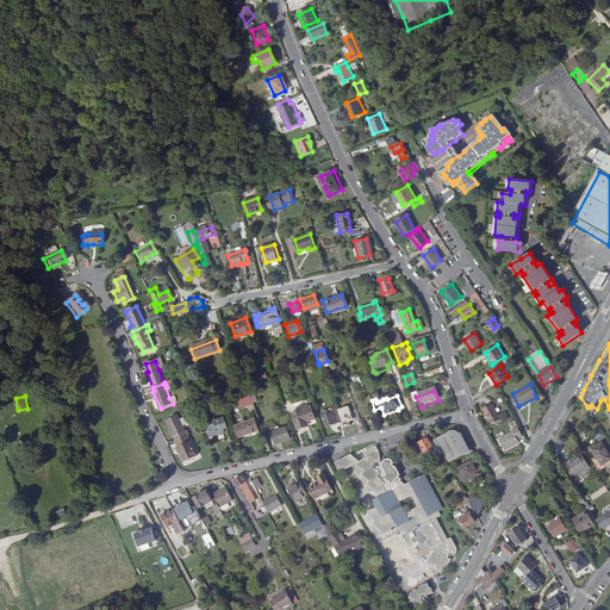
[(251,404),(249,398),(237,402),(240,409),(251,404)]
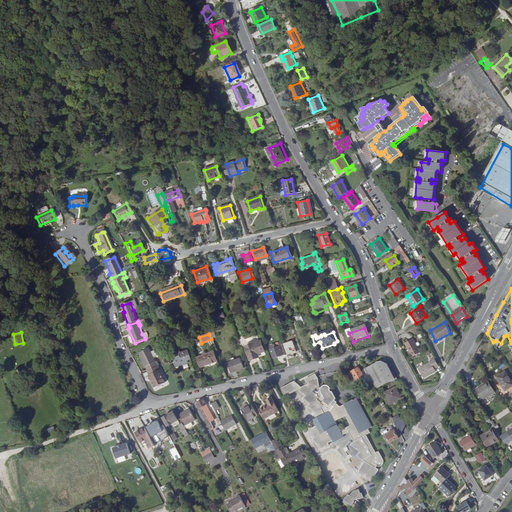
[(411,338),(404,342),(411,356),(419,352),(411,338)]
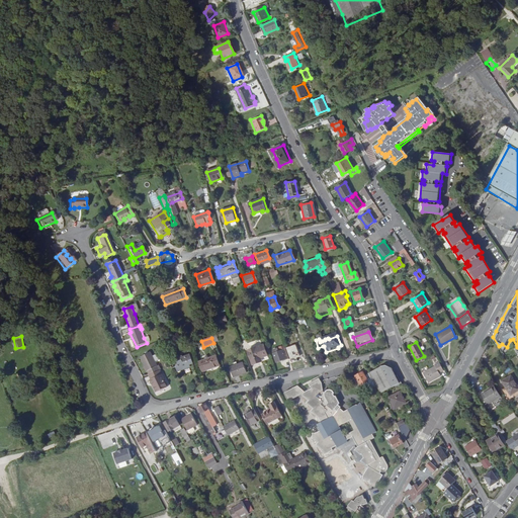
[(251,365),(256,363),(255,359),(259,358),(266,356),(262,345),(246,351),(251,365)]
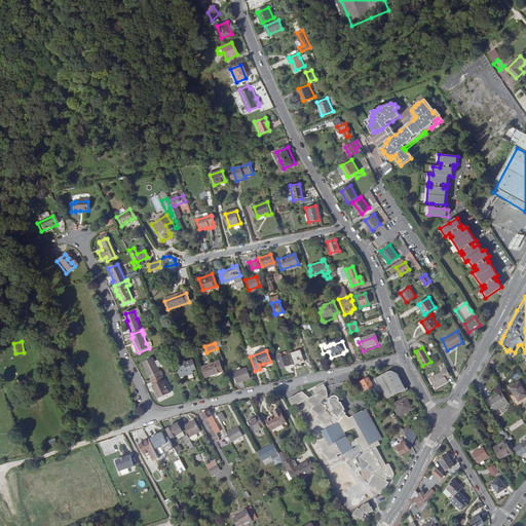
[(451,355),(449,353),(446,357),(450,364),(454,361),(455,362),(462,355),(458,350),(451,355)]
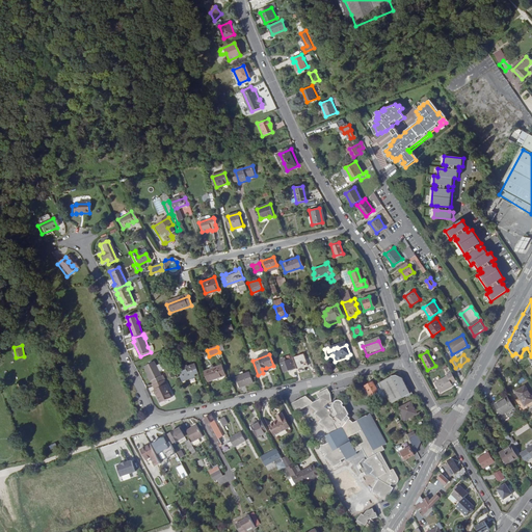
[(297,369),(294,360),(282,364),(285,373),(297,369)]
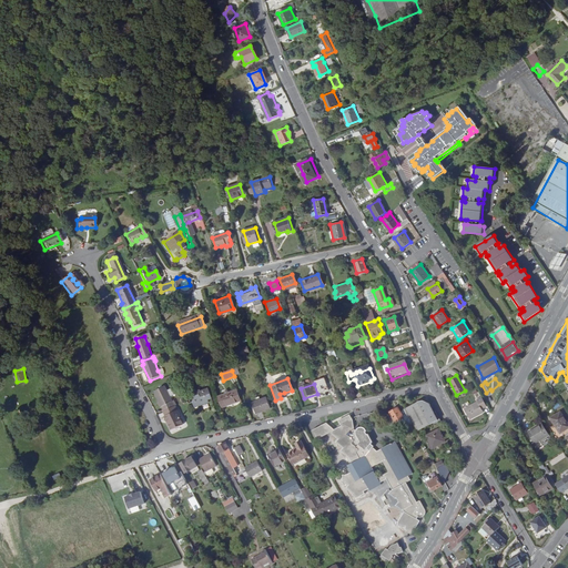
[(330,384),(315,388),(318,395),(332,389),(330,384)]
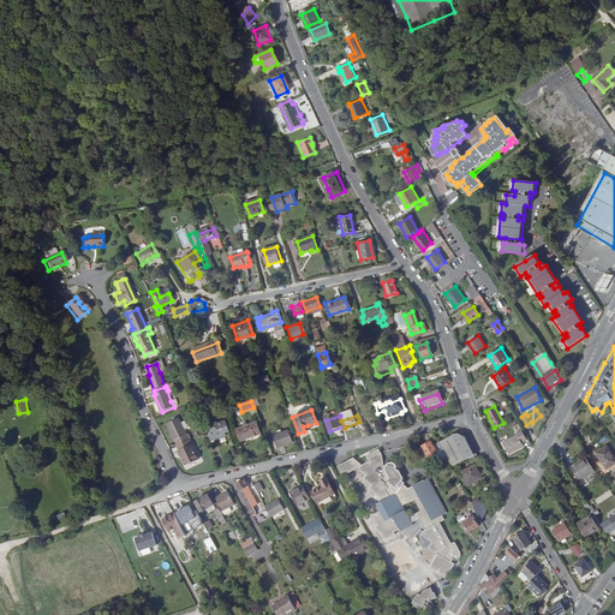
[(168,424),(179,446),(190,441),(179,419),(168,424)]
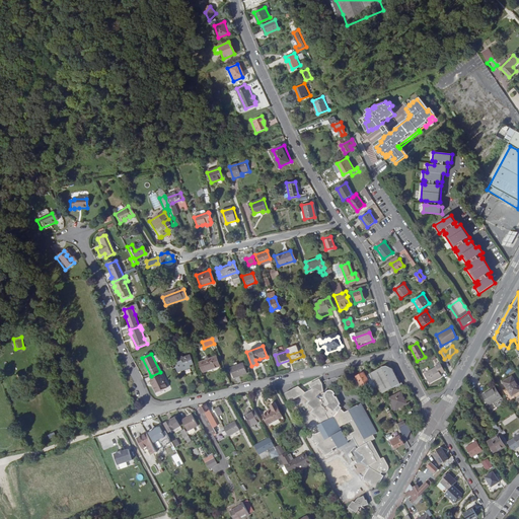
[(190,365),(193,364),(190,354),(173,359),(177,372),(191,368),(190,365)]
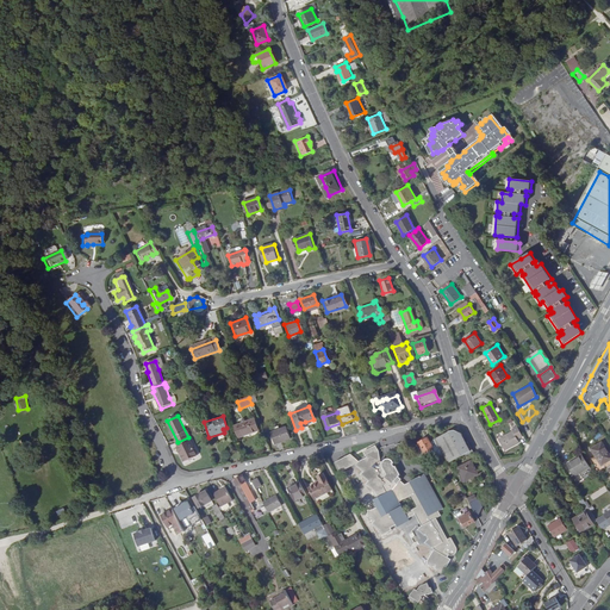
[(256,431),(253,421),(232,428),(237,439),(256,431)]
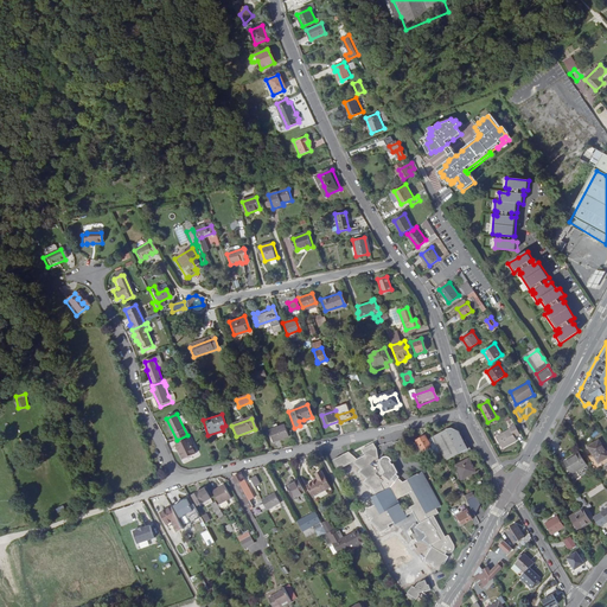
[(521,433),(515,423),(509,426),(510,428),(496,436),(502,447),(516,439),(515,436),(521,433)]
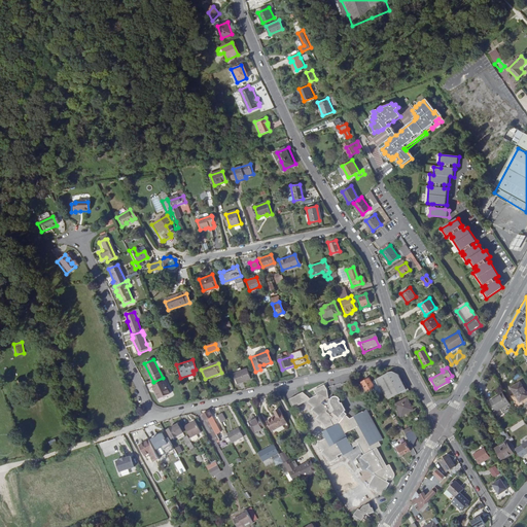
[(245,372),(232,377),(235,385),(248,380),(245,372)]
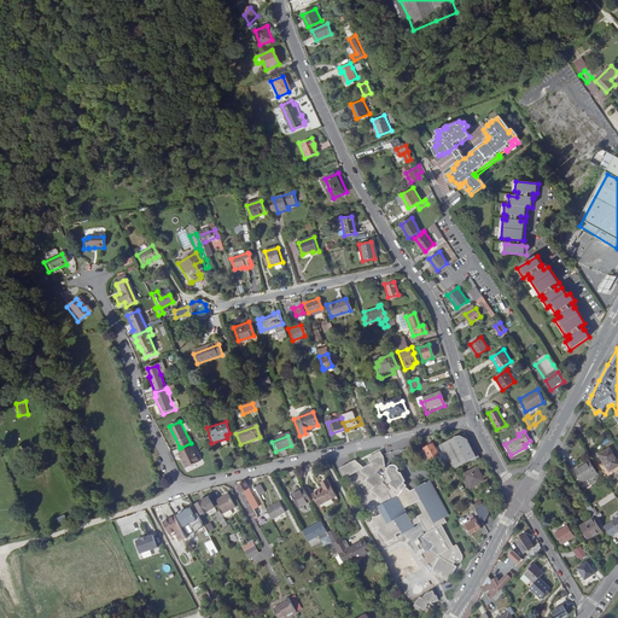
[(454,438),(441,445),(449,461),(454,470),(477,456),(467,438),(460,436),(454,438)]
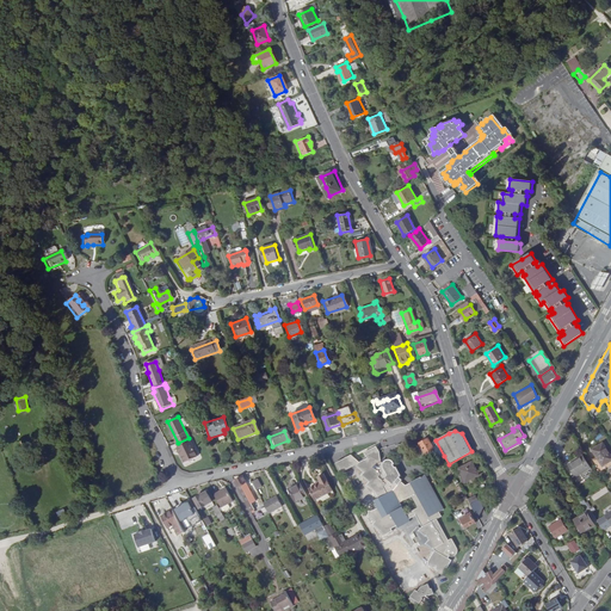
[(198,457),(189,437),(189,438),(178,443),(177,444),(179,449),(178,449),(184,463),(198,457)]
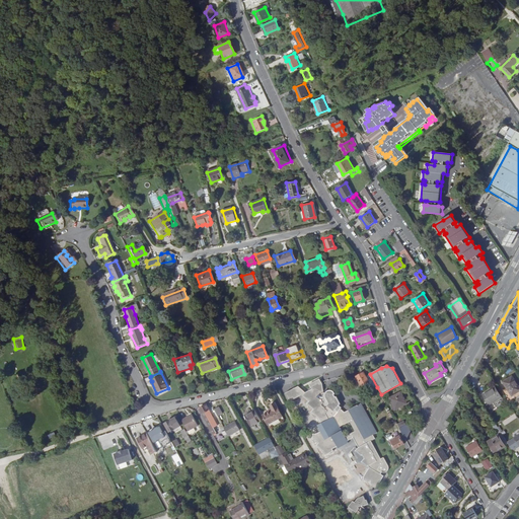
[(357,378),(355,379),(360,390),(361,390),(359,386),(361,385),(361,386),(366,384),(367,388),(371,386),(373,389),(377,387),(370,374),(366,375),(364,373),(356,377),(357,378)]
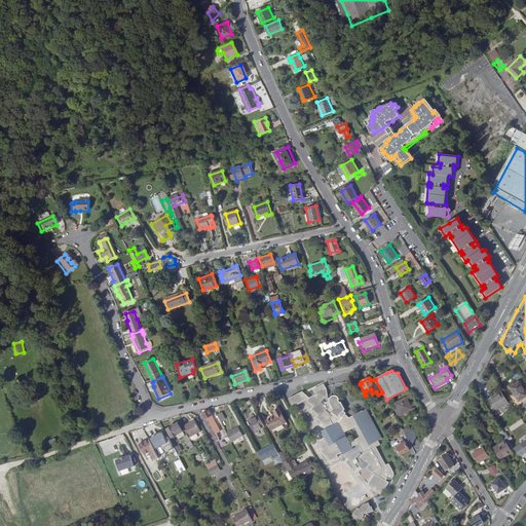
[(510,387),(519,402),(525,396),(525,393),(519,381),(510,387)]
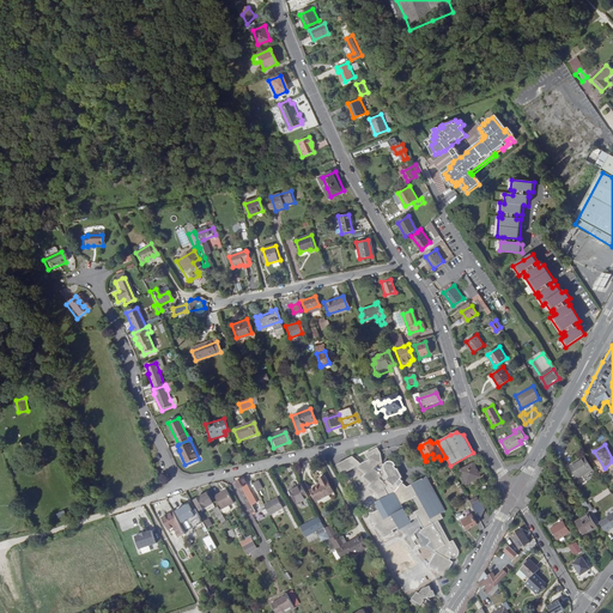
[(435,551),(436,551),(436,552),(430,562),(430,566),(438,568),(438,571),(447,572),(453,563),(449,560),(450,558),(453,559),(454,559),(455,559),(456,559),(457,559),(459,559),(460,558),(461,557),(461,556),(461,554),(461,553),(460,551),(454,539),(449,541),(438,521),(443,519),(441,514),(445,510),(426,475),(411,484),(411,485),(406,487),(401,483),(402,480),(399,477),(401,474),(393,460),(393,459),(392,459),(390,459),(390,457),(389,457),(388,457),(387,457),(387,459),(386,459),(386,460),(384,460),(384,461),(384,462),(383,461),(381,461),(376,450),(366,455),(369,457),(360,461),(352,454),(337,463),(343,473),(357,465),(358,466),(366,472),(364,475),(371,481),(369,484),(376,491),(381,498),(375,502),(378,509),(372,513),(369,516),(376,522),(375,526),(382,532),(384,536),(393,532),(393,529),(398,527),(399,529),(411,523),(410,521),(417,516),(424,528),(422,532),(428,538),(429,538),(430,541),(428,544),(435,551)]
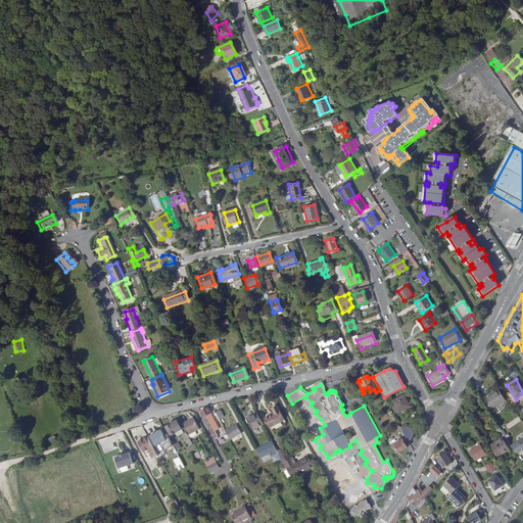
[(498,391),(486,398),(492,408),(496,406),(498,411),(508,406),(498,391)]
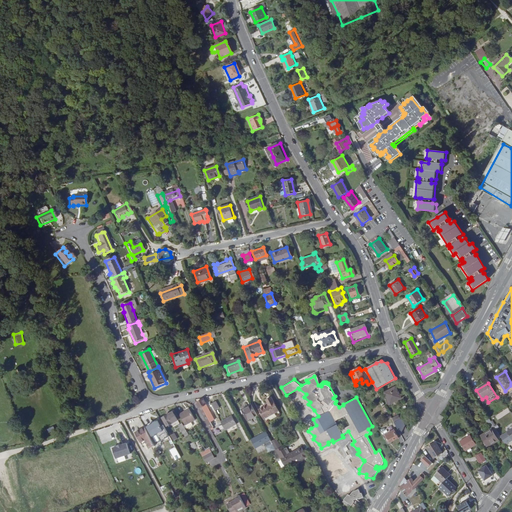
[(394,388),(383,394),(389,405),(400,399),(394,388)]
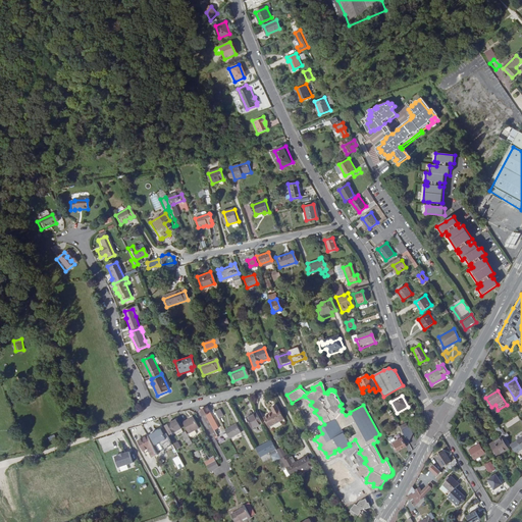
[(228,402),(225,403),(236,421),(238,419),(228,402)]
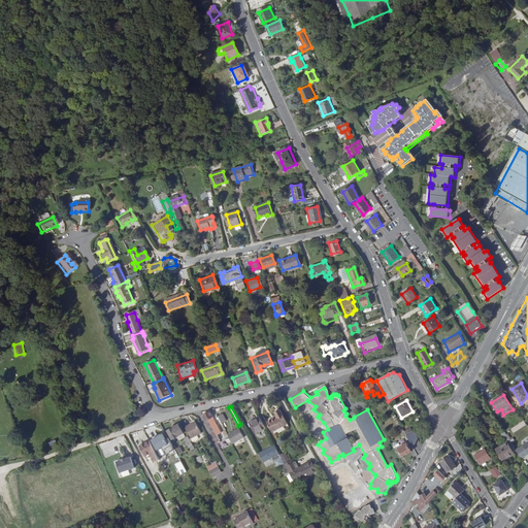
[(265,423),(270,432),(286,424),(277,409),(272,411),(274,416),(275,417),(270,420),(265,423)]
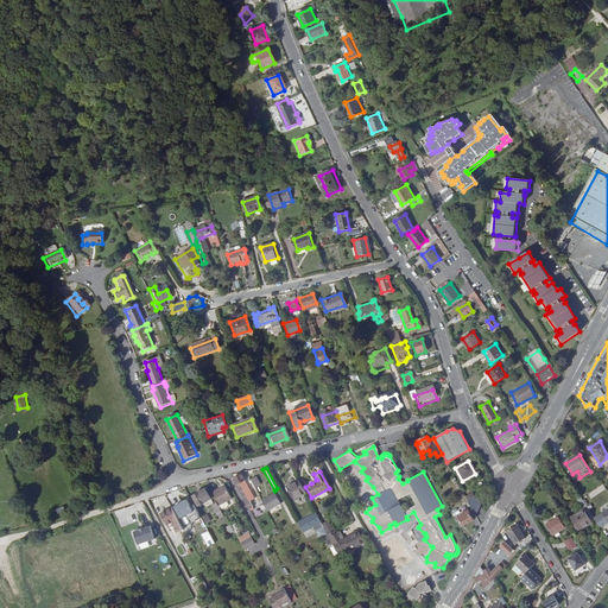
[(241,474),(233,477),(249,510),(254,506),(242,485),(241,482),(244,481),(244,480),(241,474)]
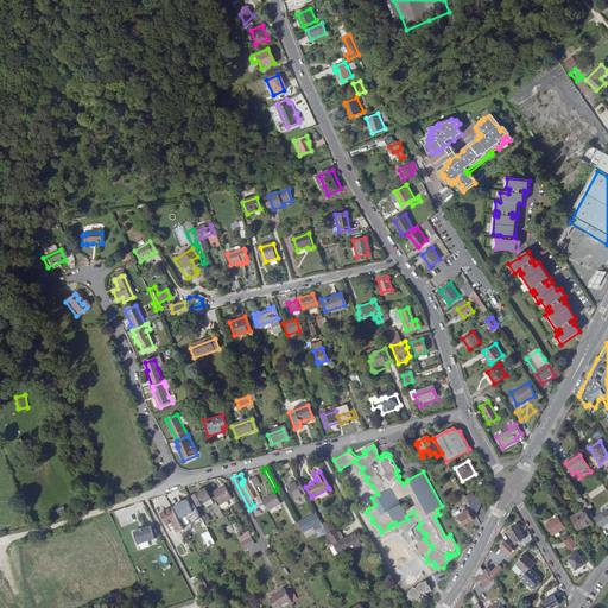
[(255,475),(249,479),(254,487),(260,483),(255,475)]
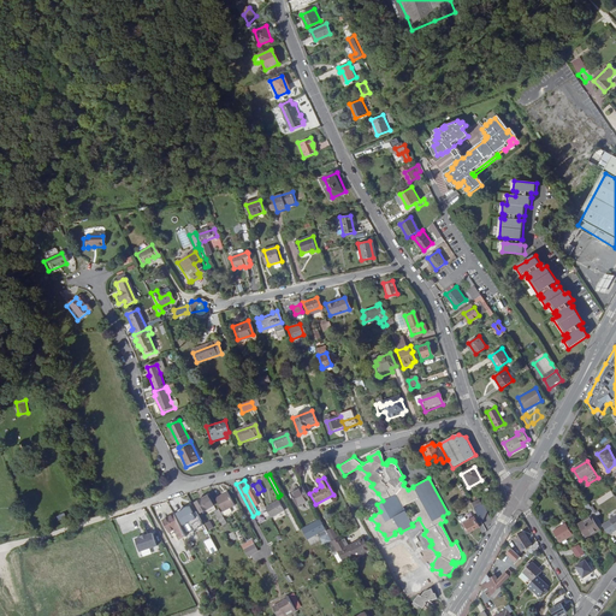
[(297,491),(291,495),(298,507),(311,501),(303,489),(297,492),(297,491)]
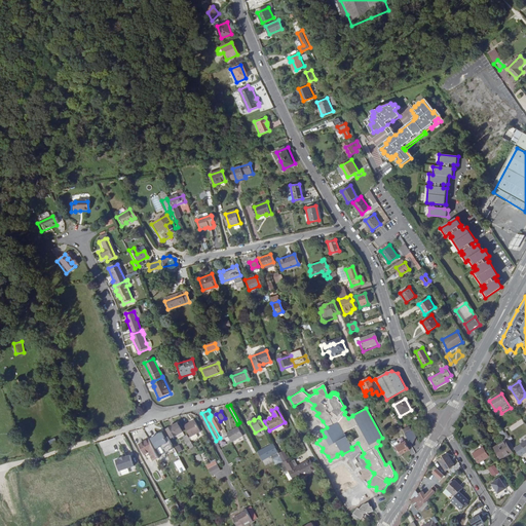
[(195,420),(192,422),(198,434),(201,431),(195,420)]
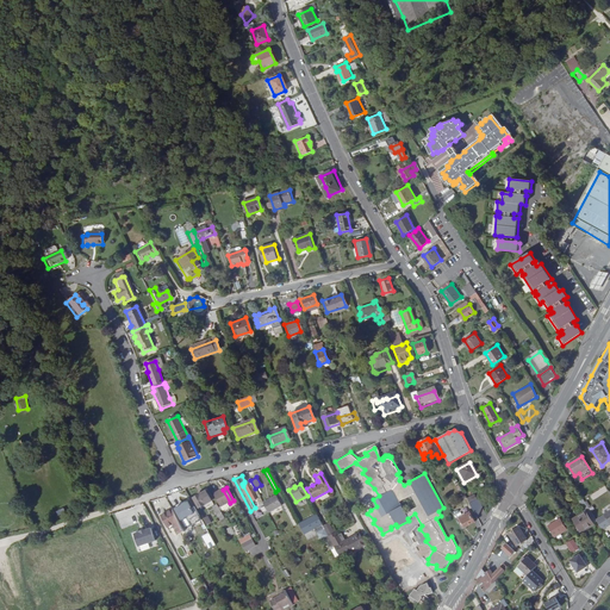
[(256,493),(257,492),(255,489),(250,491),(257,505),(262,504),(256,493)]
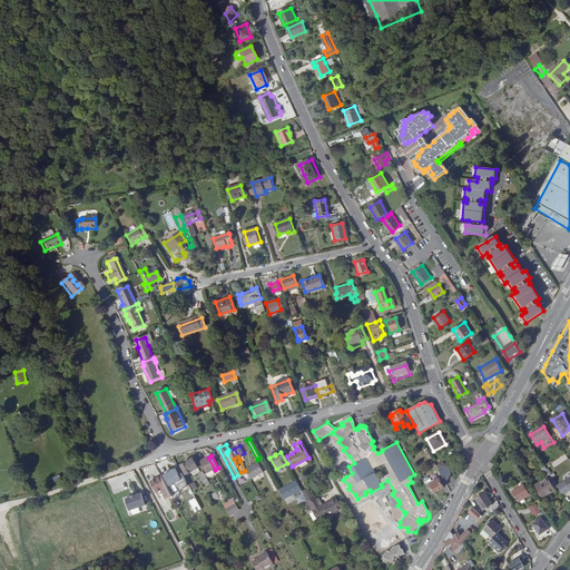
[(202,461),(208,473),(215,470),(208,458),(202,461)]
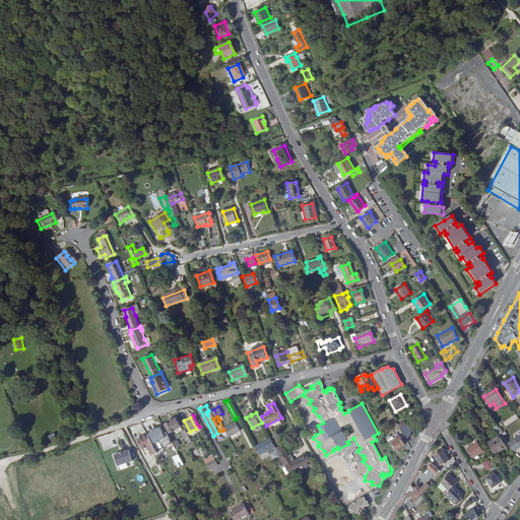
[(183,427),(180,420),(177,421),(176,419),(168,424),(172,433),(183,427)]
